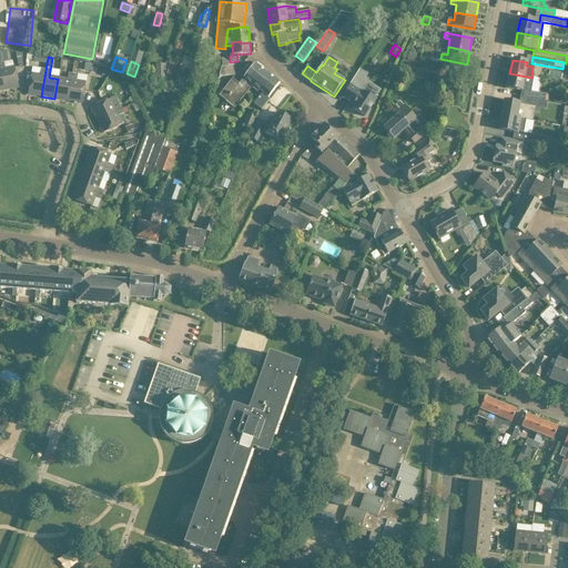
[(0,63),(0,70),(4,90),(18,87),(13,68),(4,70),(3,63),(0,63)]
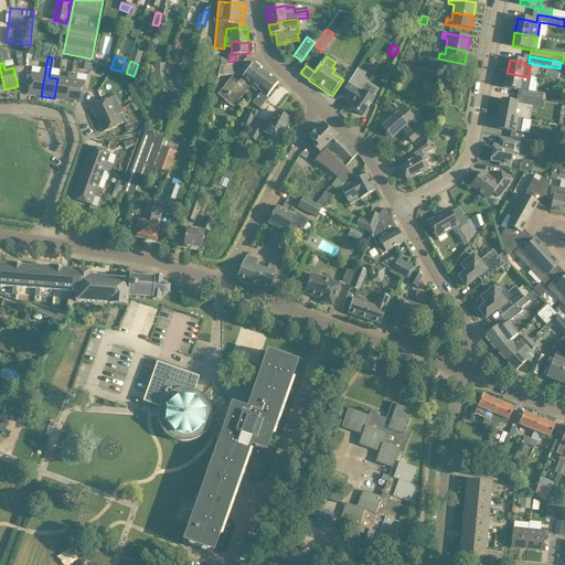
[(278,83),(254,63),(246,71),(242,77),(237,83),(231,78),(217,95),(233,108),(249,87),(256,92),(258,89),(260,92),(253,103),(260,109),(268,99),(266,97),(278,83)]
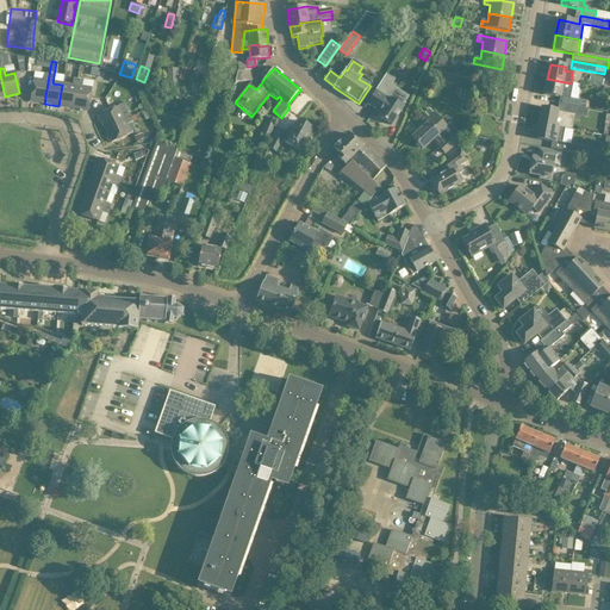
[(433,70),(429,78),(437,81),(440,74),(433,70)]
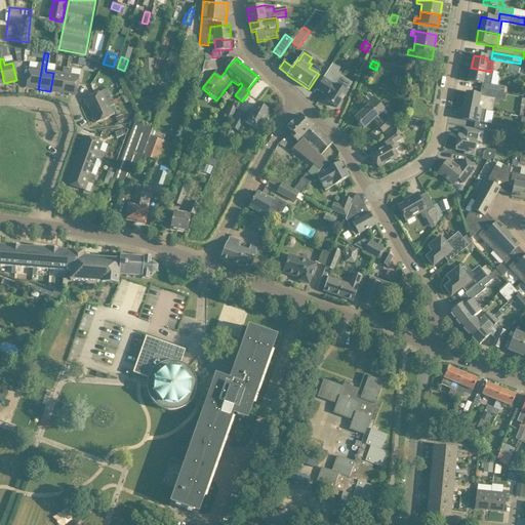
[(206,63),(203,71),(217,70),(216,62),(212,62),(206,63)]
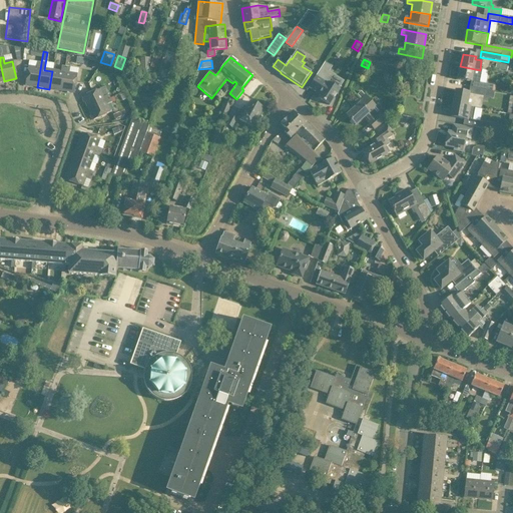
[(150,61),(141,61),(141,70),(148,69),(148,64),(150,63),(150,61)]
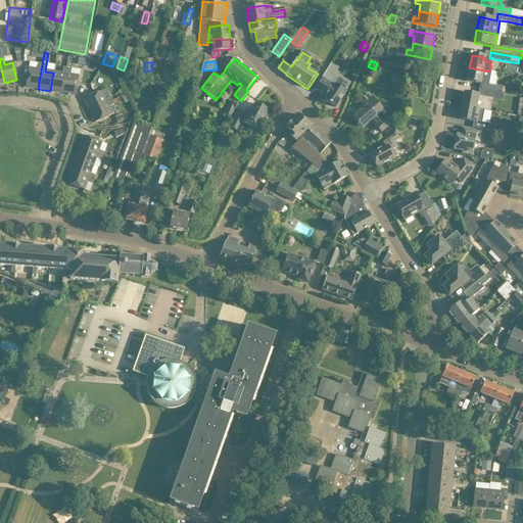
[(26,87),(38,89),(42,64),(38,64),(37,69),(29,68),(26,87)]
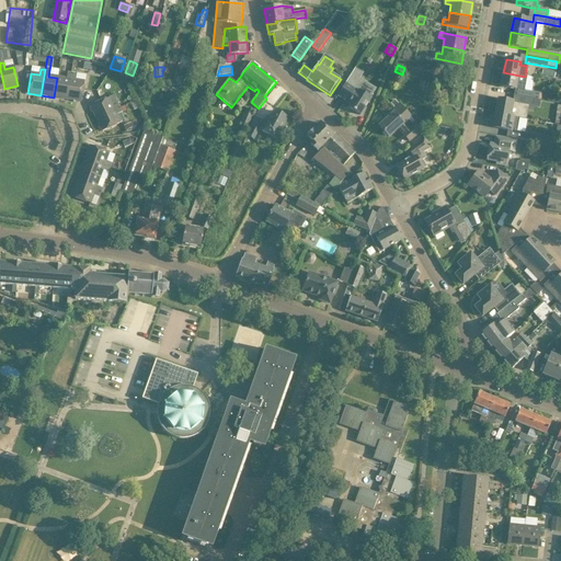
[(423,70),(421,79),(431,81),(433,72),(423,70)]
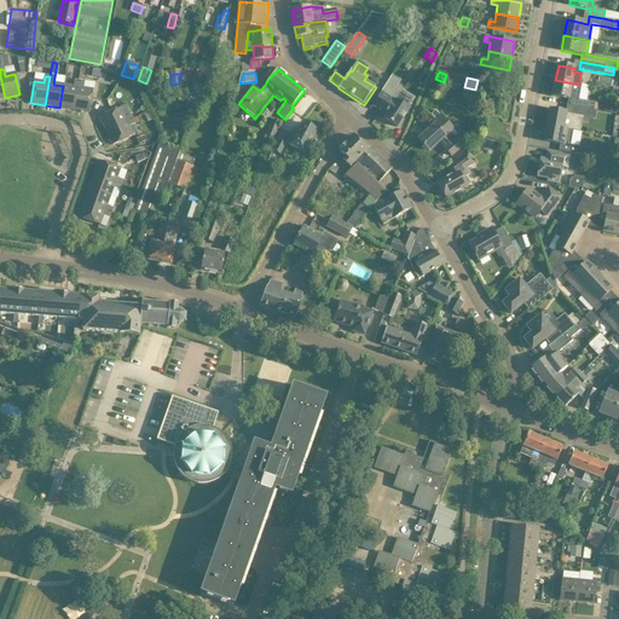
[(63,86),(59,108),(74,110),(79,81),(74,80),(73,87),(63,86)]
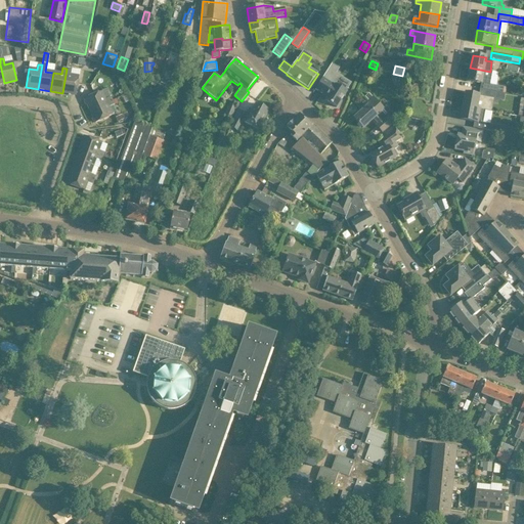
[(470,68),(468,81),(481,83),(485,84),(484,91),(505,95),(511,96),(511,95),(506,94),(507,88),(490,85),(492,72),(490,72),(470,68)]
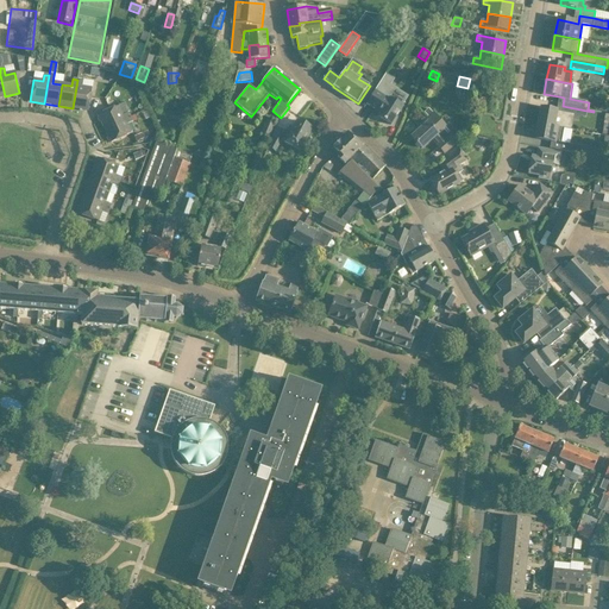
[(77,80),(73,108),(88,111),(92,89),(82,87),(82,81),(77,80)]
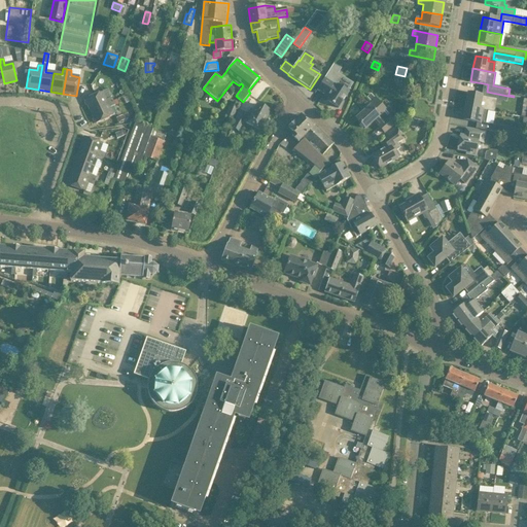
[(324,78),(317,90),(329,98),(327,101),(339,108),(349,92),(348,92),(352,84),(337,74),(335,77),(328,73),(324,78)]
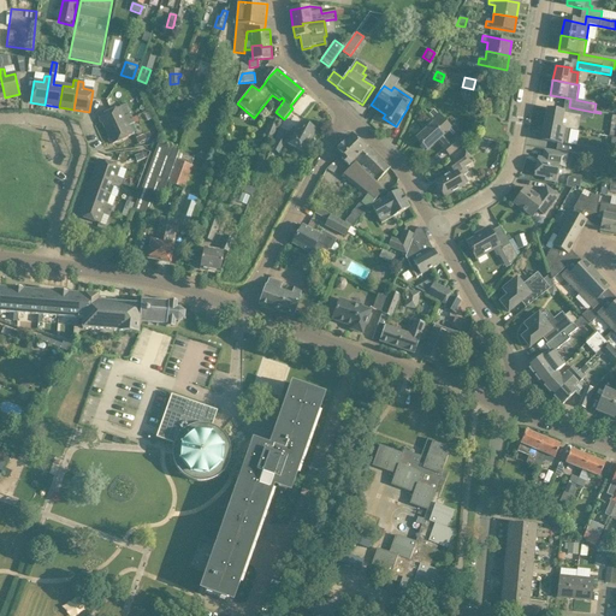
[(99,117),(106,131),(131,118),(130,114),(124,117),(119,107),(99,117)]
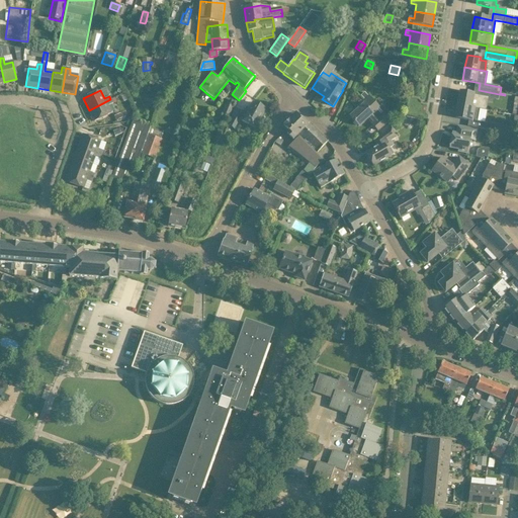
[(460,92),(457,105),(479,109),(486,110),(488,98),(498,99),(499,94),(479,90),(478,95),(473,95),(473,94),(460,92)]
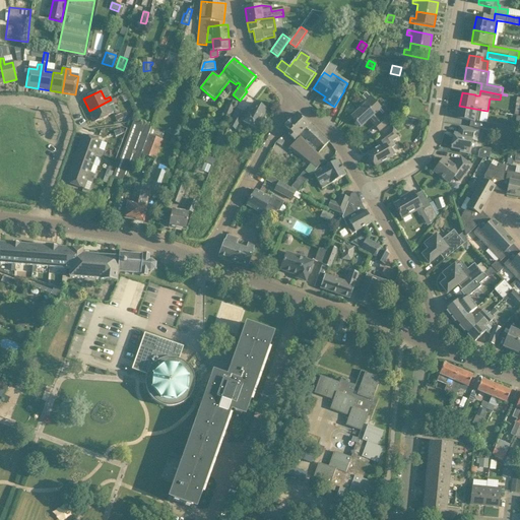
[(366,107),(352,119),(361,127),(371,118),(376,124),(374,126),(379,131),(388,123),(391,121),(380,109),(370,98),(367,102),(364,104),(366,107)]
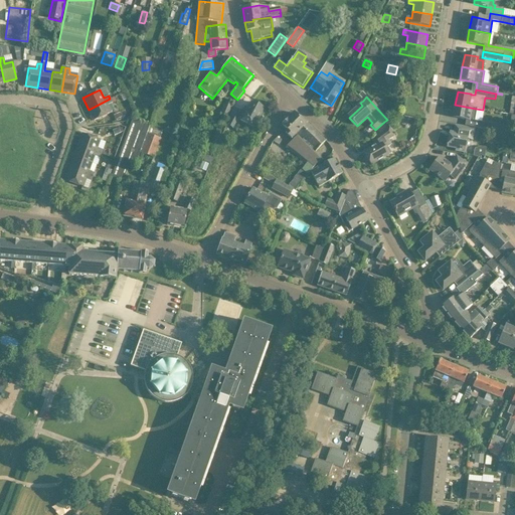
[(112,103),(110,99),(89,110),(94,121),(111,113),(107,106),(112,103)]
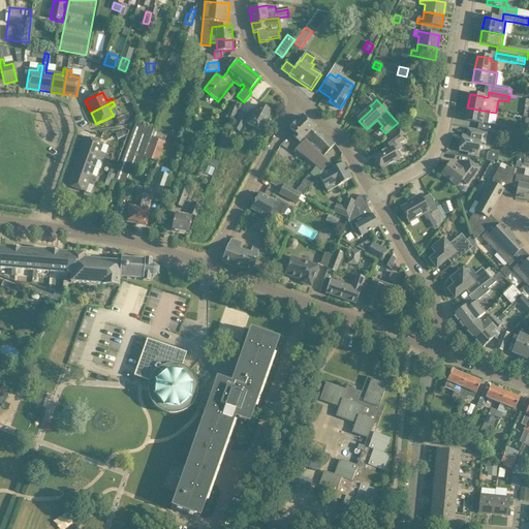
[(227,118),(234,120),(239,109),(231,105),(227,118)]
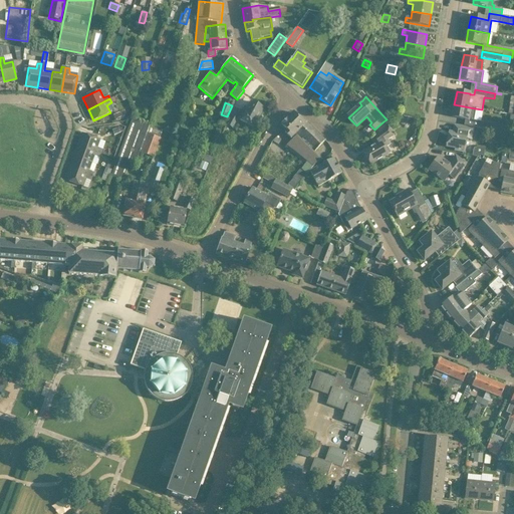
[(245,108),(239,120),(253,127),(263,108),(251,102),(247,109),(245,108)]
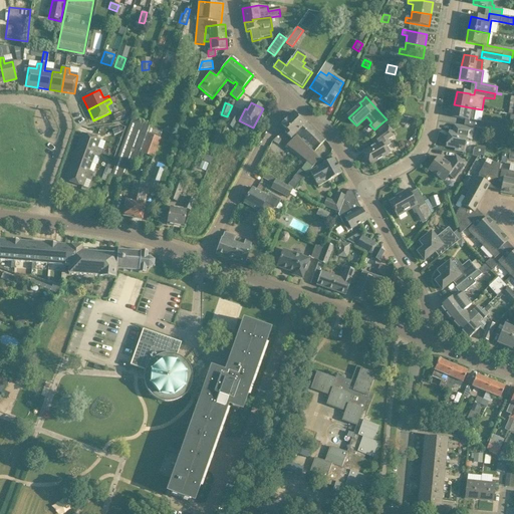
[(454,104),(452,117),(462,119),(469,120),(468,126),(489,131),(490,124),(480,122),(473,121),(475,108),(454,104)]
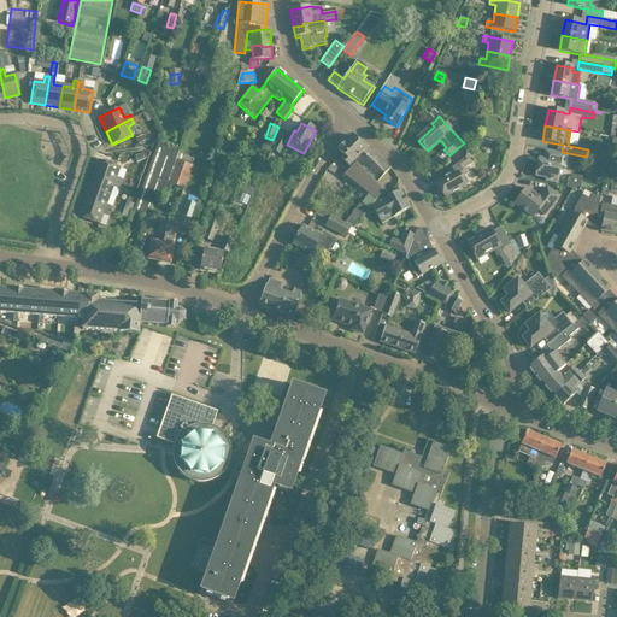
[(341,159),(348,166),(365,150),(352,136),(338,151),(345,157),(341,159)]
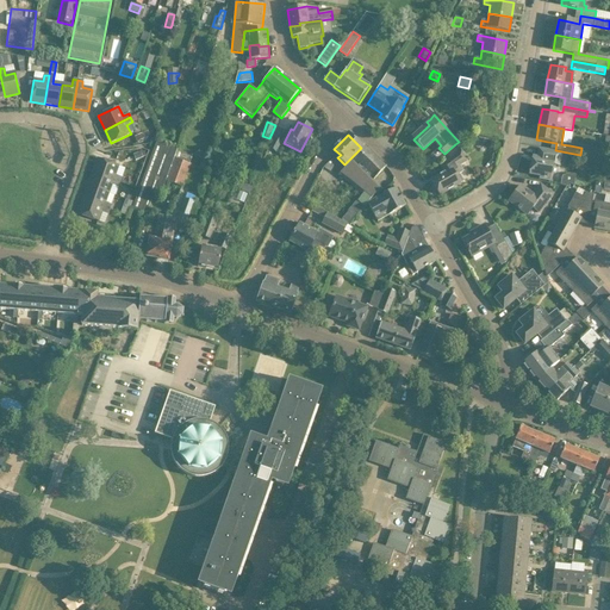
[(479,136),(477,144),(486,147),(489,138),(479,136)]
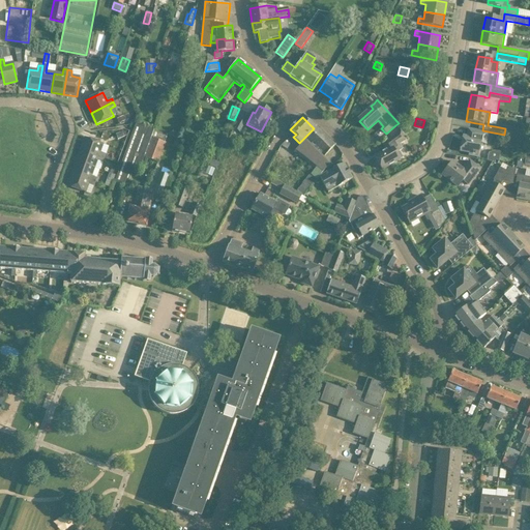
[(244,123),(239,120),(234,129),(239,131),(244,123)]
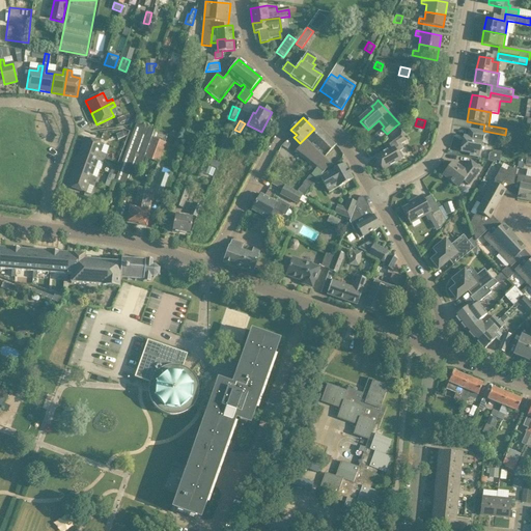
[(127,187),(136,163),(135,163),(147,129),(136,124),(115,183),(127,187)]
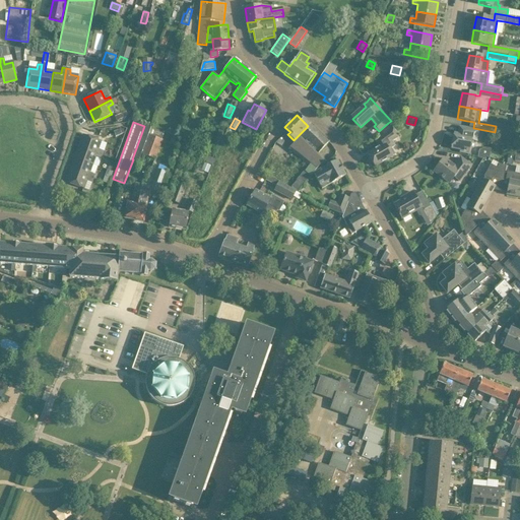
[(318,153),(329,142),(310,124),(308,126),(294,140),(295,141),(296,140),(298,141),(288,150),(309,167),(306,172),(311,176),(314,174),(320,166),(326,163),(318,153)]
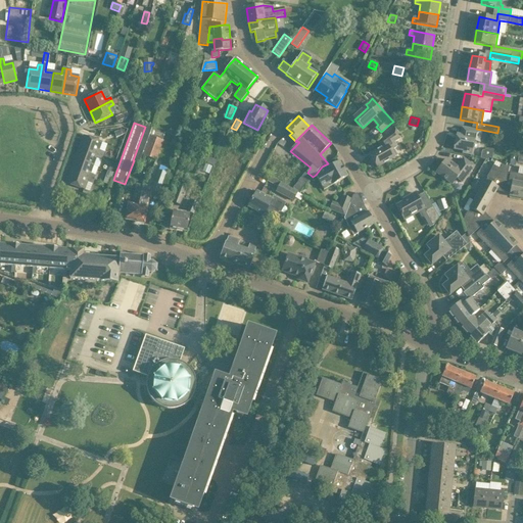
[(145,127),(133,160),(134,160),(139,162),(140,161),(143,162),(144,157),(155,160),(159,148),(160,148),(162,141),(162,140),(164,134),(145,127)]
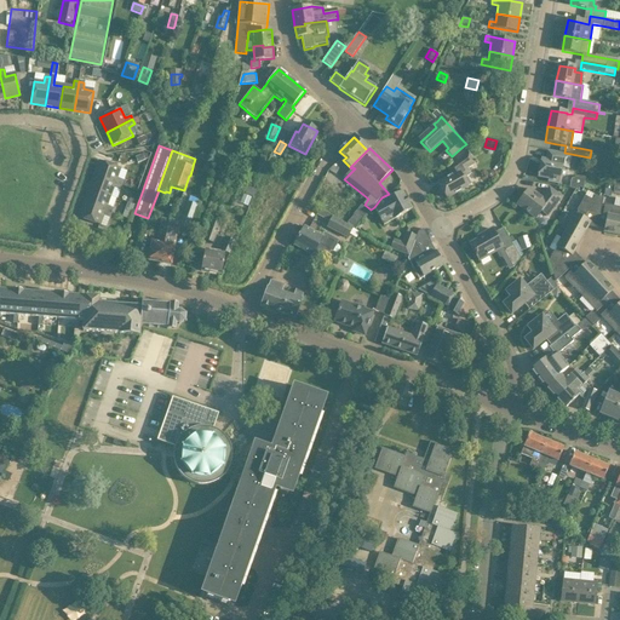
[(143,154),(136,158),(138,162),(149,159),(147,153),(143,155),(143,154)]
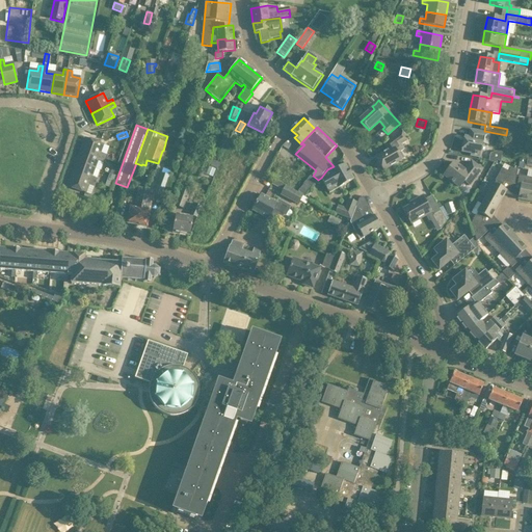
[(388,151),(376,157),(383,170),(404,159),(400,152),(404,150),(401,144),(407,141),(402,131),(396,135),(384,144),(388,151)]
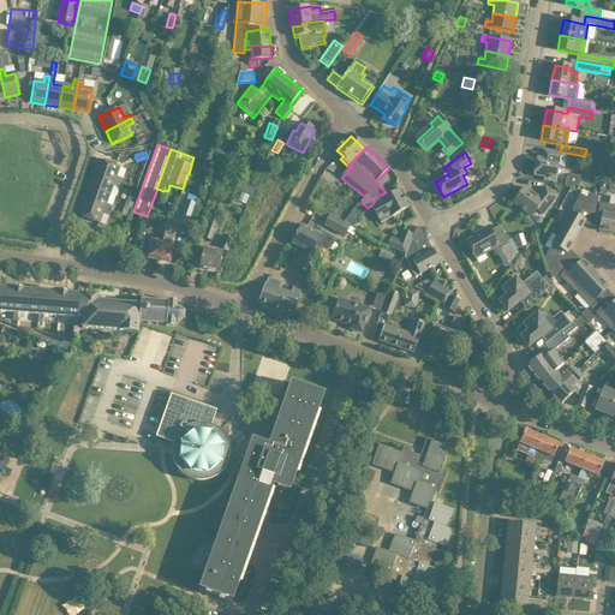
[(566,155),(543,151),(542,160),(539,160),(538,166),(536,165),(535,175),(544,178),(544,180),(554,181),(556,166),(563,167),(566,155)]
